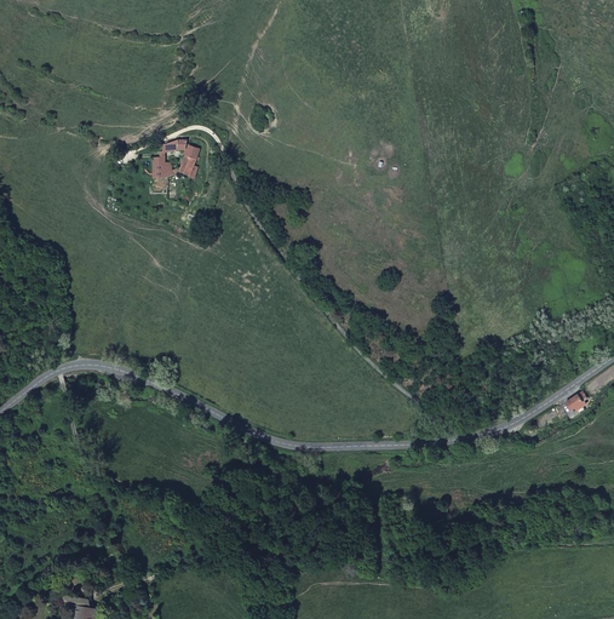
[(184,141),(177,141),(174,142),(164,145),(164,150),(184,148),(184,144),(184,141)]
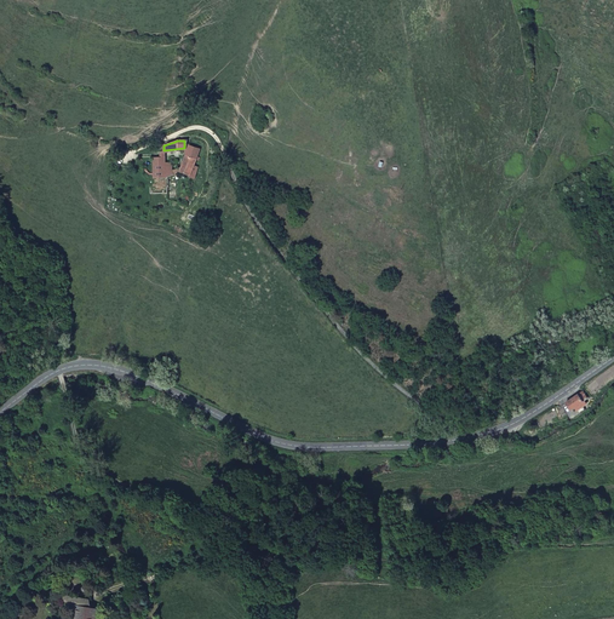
[(196,158),(199,149),(189,145),(185,156),(195,160),(199,160),(199,159),(196,158)]
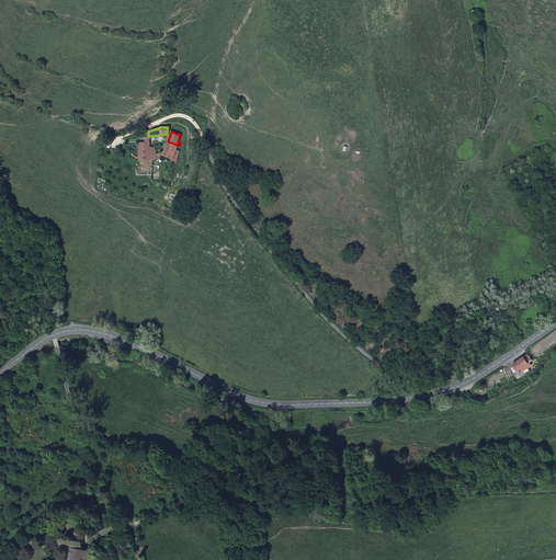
[(145,141),(138,141),(138,161),(150,161),(161,156),(172,159),(173,155),(177,156),(178,152),(174,151),(177,145),(168,141),(165,150),(155,153),(154,146),(150,146),(148,146),(148,141),(145,141)]
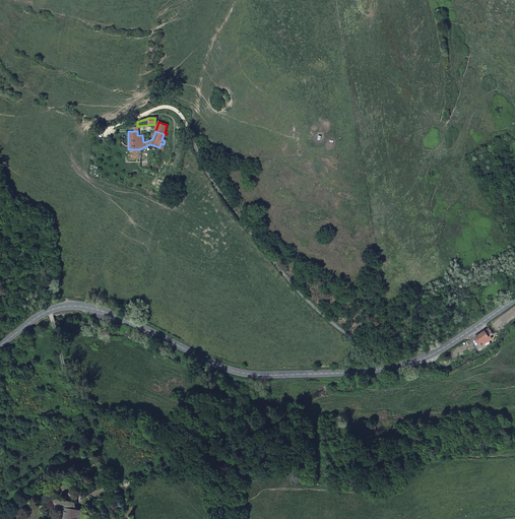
[(480,345),(486,341),(489,340),(487,337),(489,336),(485,329),(470,338),(474,345),(478,342),(480,345)]
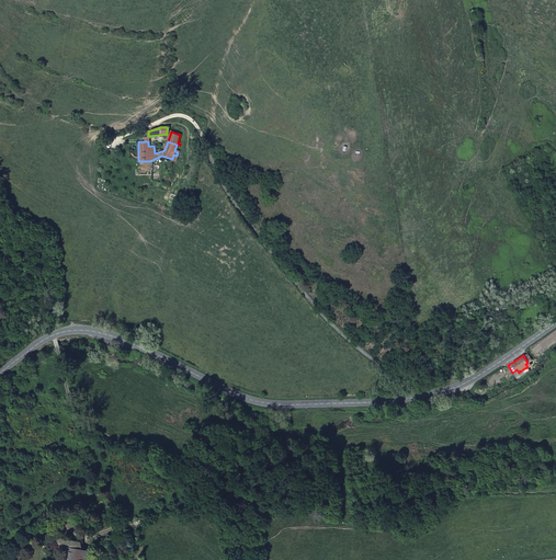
[(63,559),(80,559),(81,551),(76,550),(76,543),(47,537),(46,546),(48,546),(48,549),(55,550),(55,547),(65,549),(63,559)]
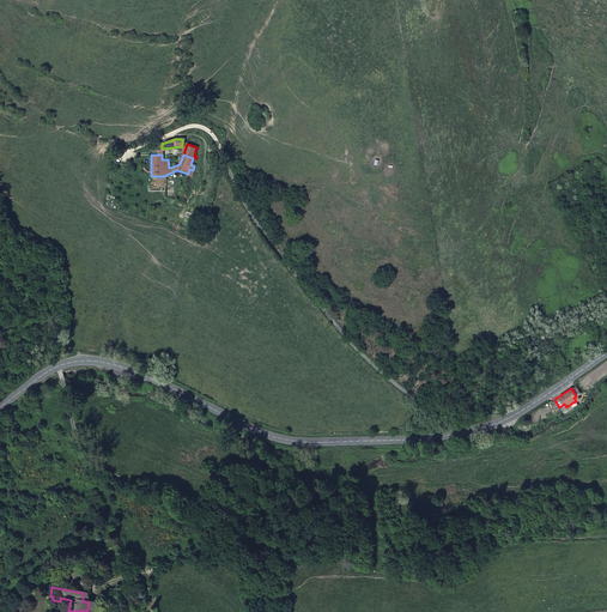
All buildings are outlined.
